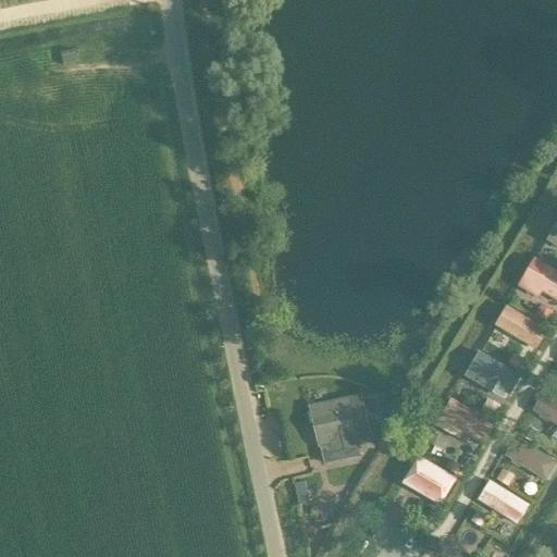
[(60,52),(62,66),(75,63),(73,50),(60,52)]
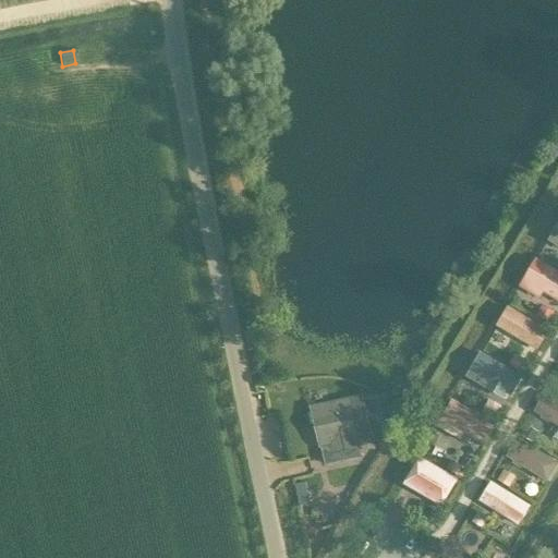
[(546,243),(557,247),(557,218),(556,217),(546,243)]
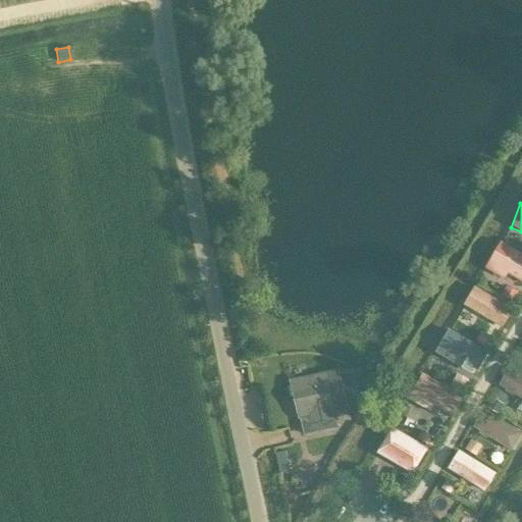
[(521,281),(521,253),(499,239),(482,266),(504,279),(508,273),(521,281)]
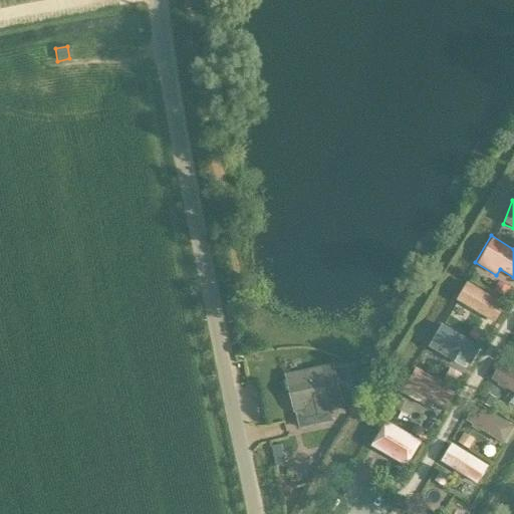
[(499,318),(506,298),(462,283),(455,303),(499,318)]
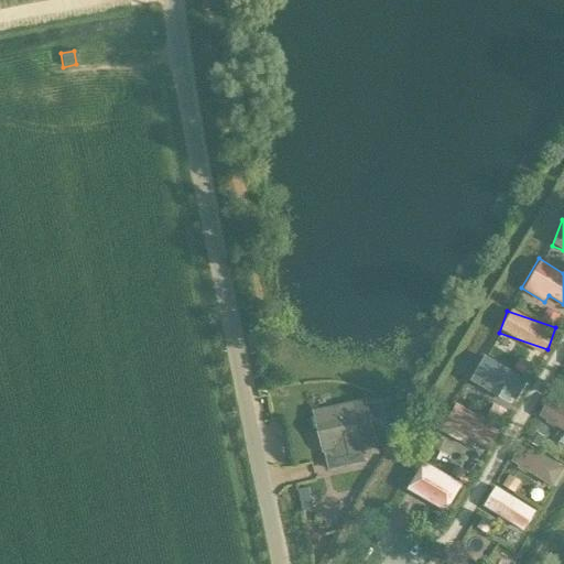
[(513,405),(529,378),(483,354),(467,381),(513,405)]
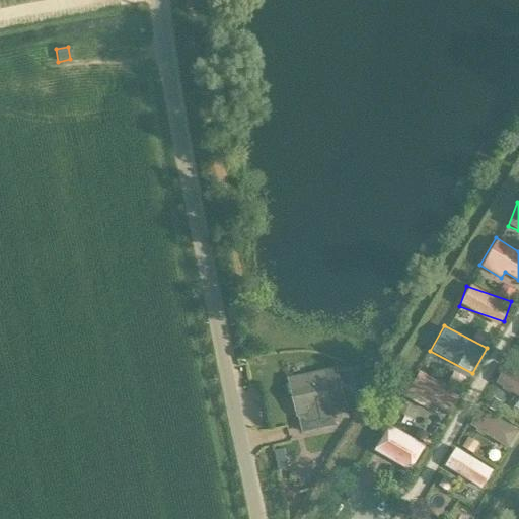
[(495,383),(518,396),(518,371),(506,364),(495,383)]
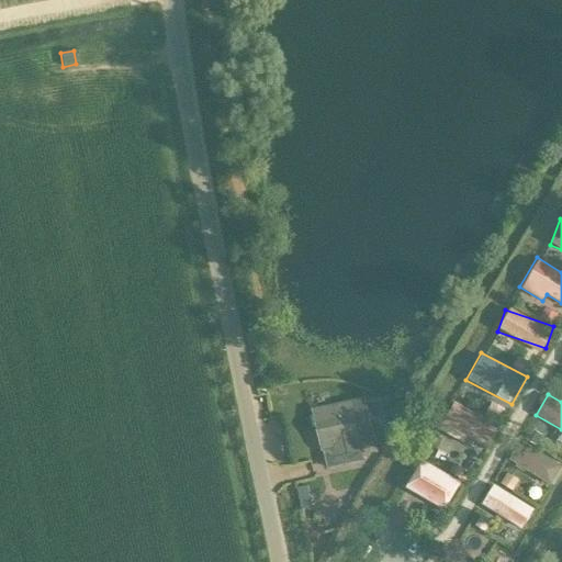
[(322,451),(324,450),(327,469),(366,460),(361,442),(375,439),(373,430),(397,425),(391,397),(367,403),(366,397),(312,409),(322,451)]
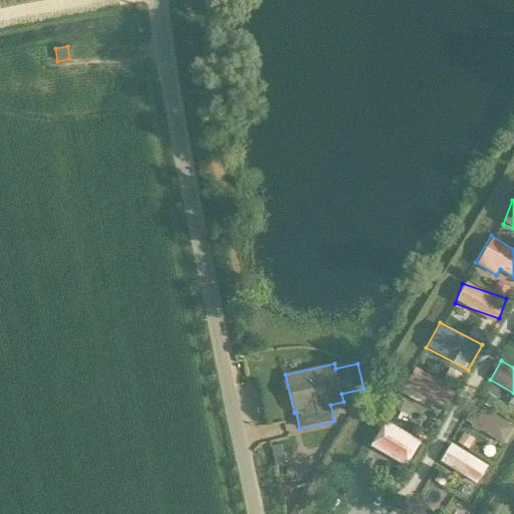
[(400,392),(424,406),(428,399),(445,409),(456,389),(415,365),(400,392)]
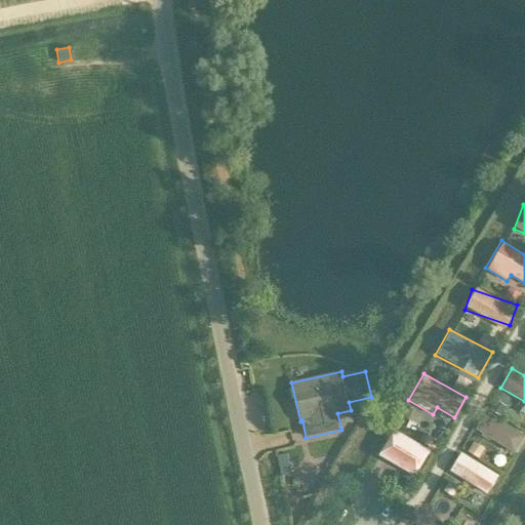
[(474,429),(511,454),(524,435),(487,409),(474,429)]
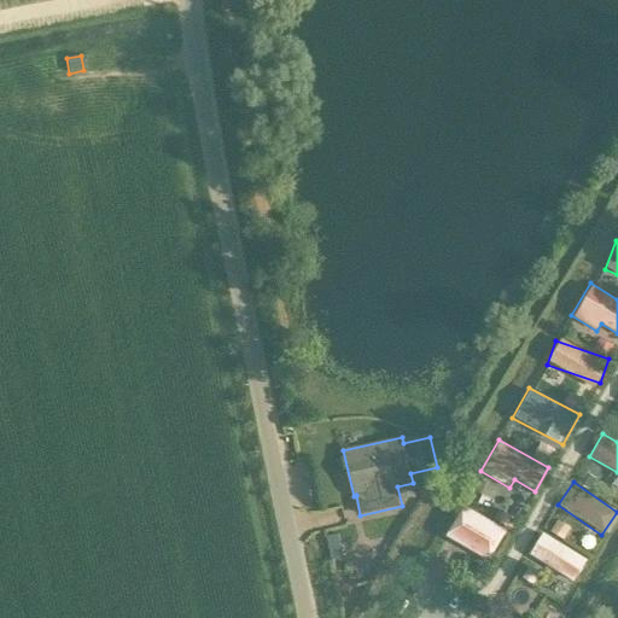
[(490,561),(506,526),(459,505),(443,538),(490,561)]
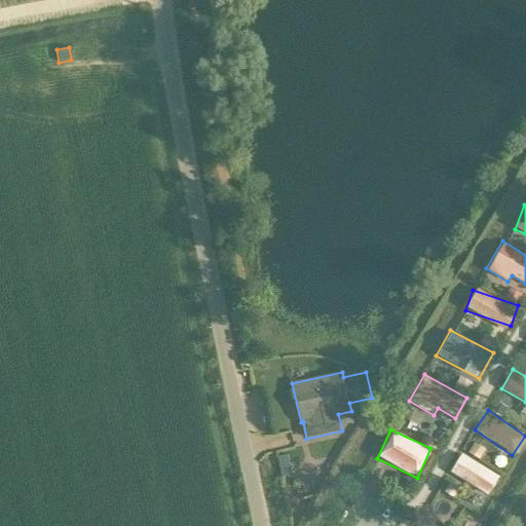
[(488,495),(500,476),(462,451),(449,471),(488,495)]
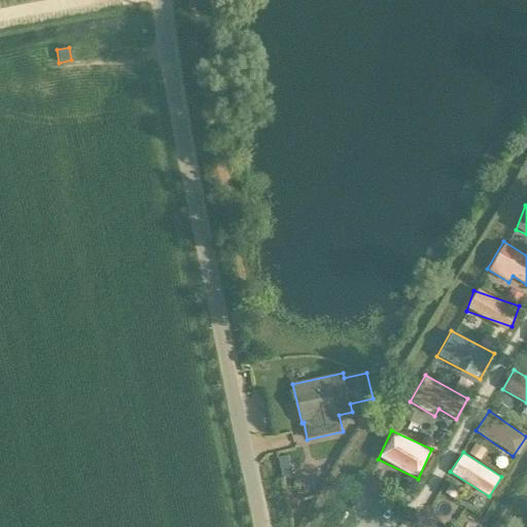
[(292,478),(290,466),(280,468),(283,479),(292,478)]
